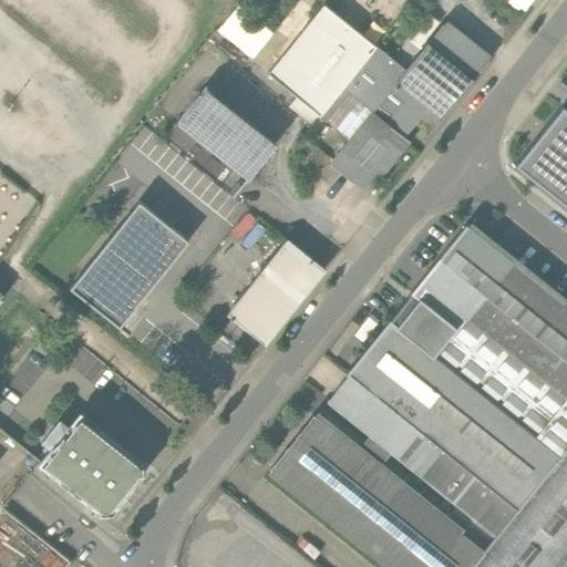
[(516,0),(531,11),(538,0),(516,0)]
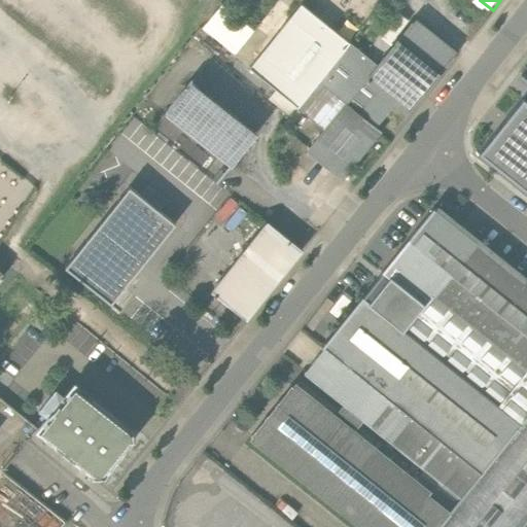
[(220,6),(201,31),(225,51),(245,26),(220,6)]
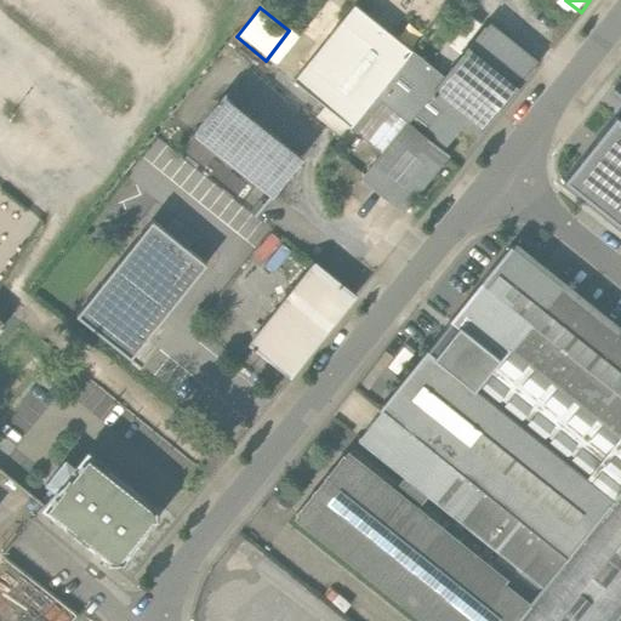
[(354,7),(294,83),(351,127),(411,52),(354,7)]
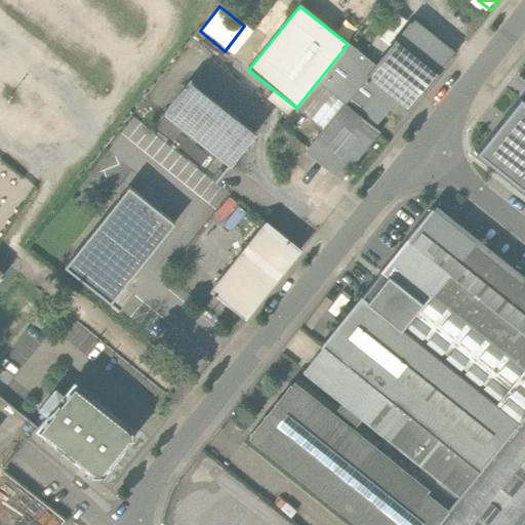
[(344,108),(307,155),(316,162),(341,184),(379,136),(373,131),(392,108),(404,118),(454,56),(415,25),(365,86),(375,94),(357,118),(344,108)]
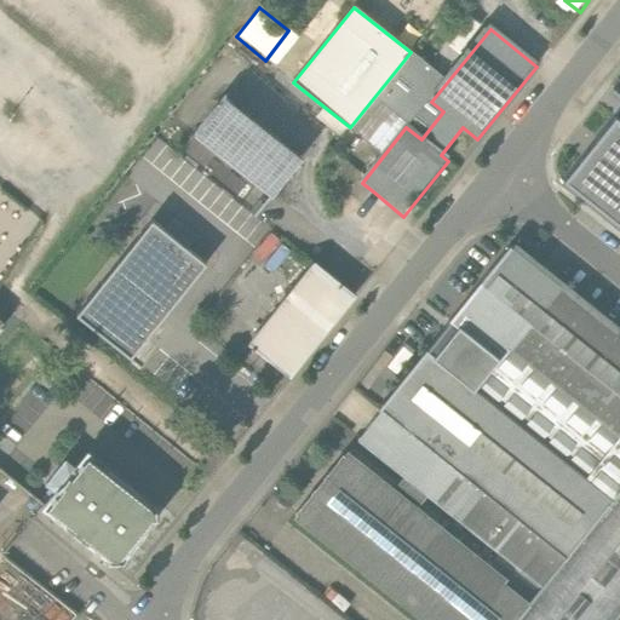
[(259,187),(275,199),(304,162),(224,97),(194,133),(196,135),(181,155),(244,206),(259,187)]
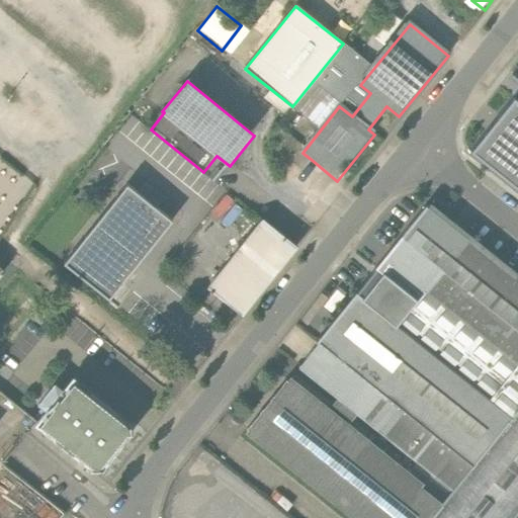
[(517,103),(506,93),(481,125),(461,150),(517,193),(517,103)]
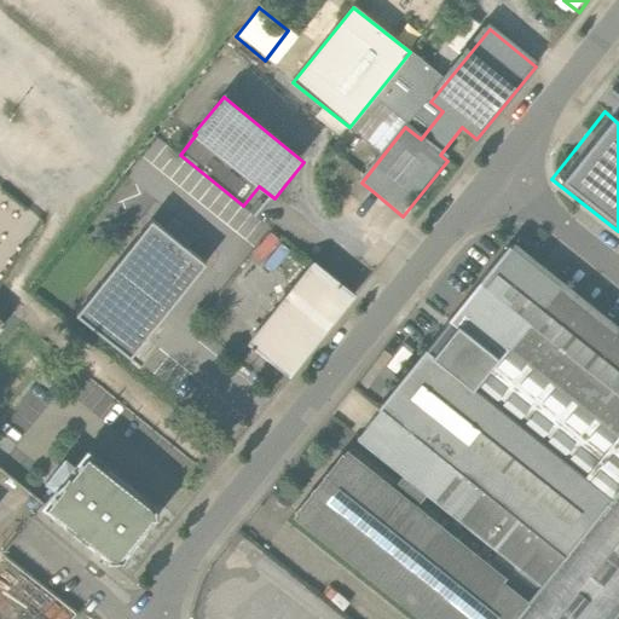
[(356,212),(372,191),(362,183),(345,202),(356,212)]
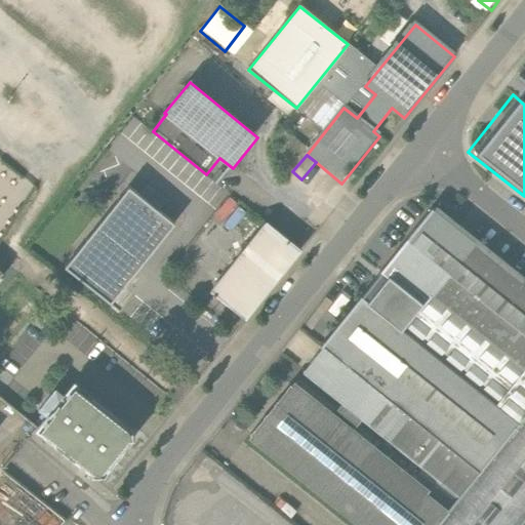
[(111,308),(174,231),(131,195),(68,272),(111,308)]
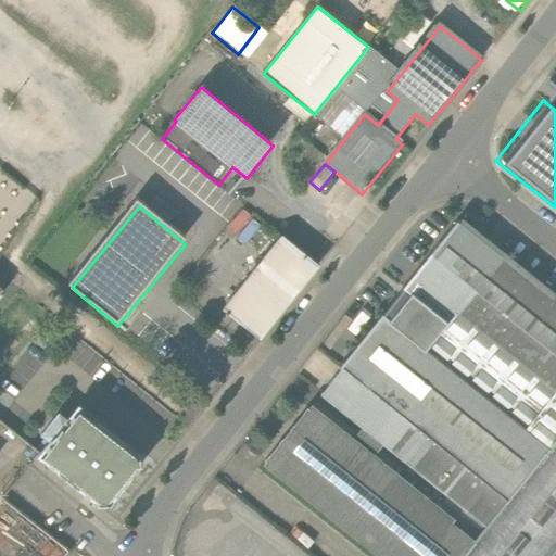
[(502,500),(555,431),(555,300),(453,217),(337,365),(502,500)]
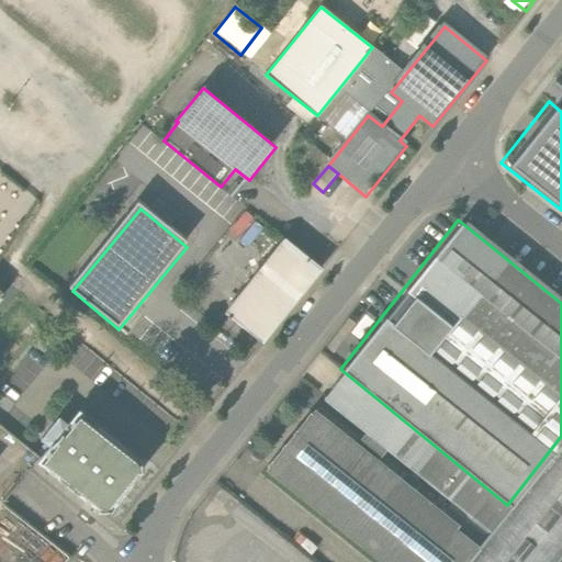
[(318,270),(283,243),(224,316),(263,347),(322,273),(318,270)]
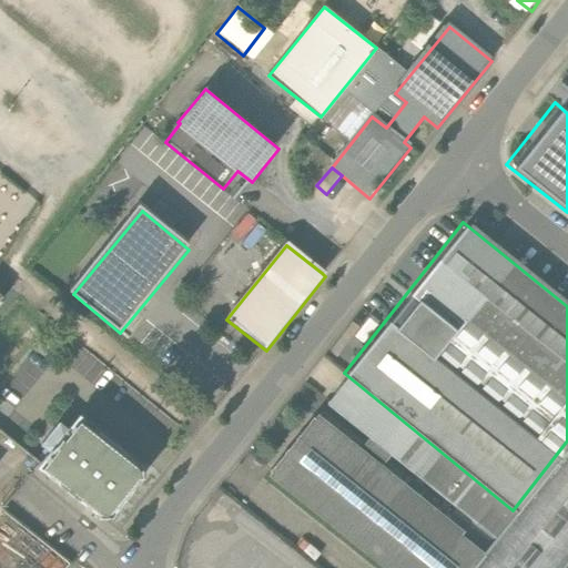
[(513,510),(344,373),(332,388),(321,401),(365,436),(387,455),(404,468),(490,538),(494,535),(513,510)]
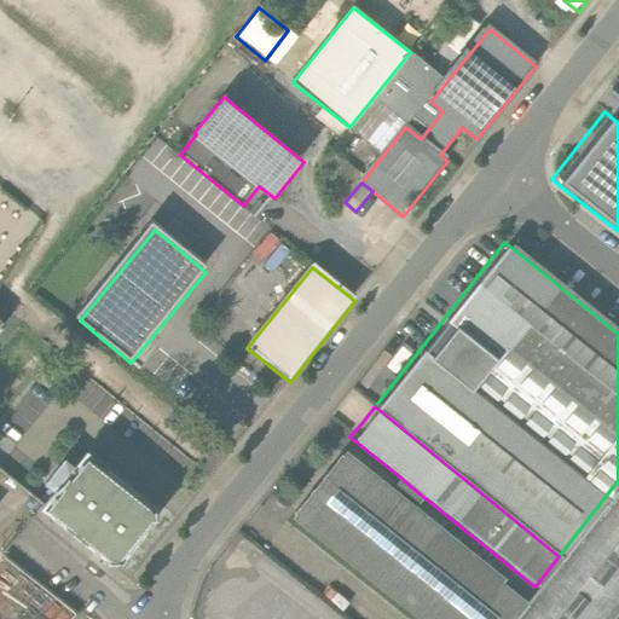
[(415,618),(507,618),(524,600),(388,487),(340,447),(335,452),(308,487),(285,515),(415,618)]
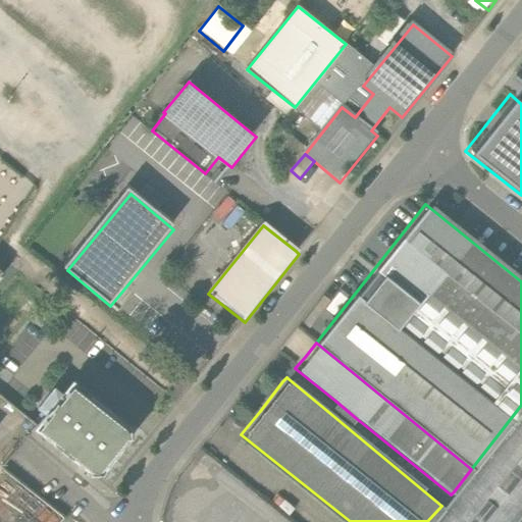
[(77,393),(43,435),(95,478),(106,479),(137,441),(77,393)]
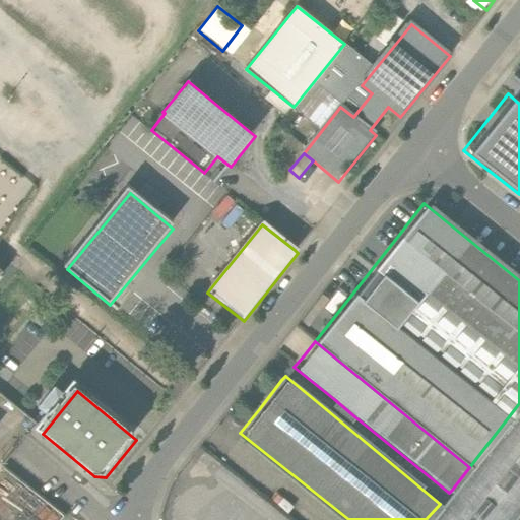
[(354,416),(334,399),(330,405),(350,421),(354,416)]
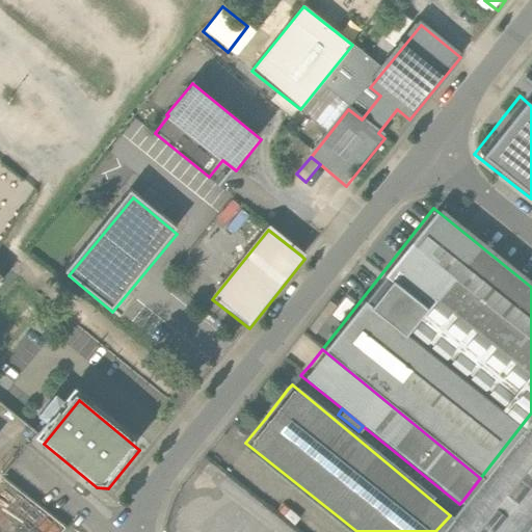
[(531,413),(504,447),(531,469),(531,413)]
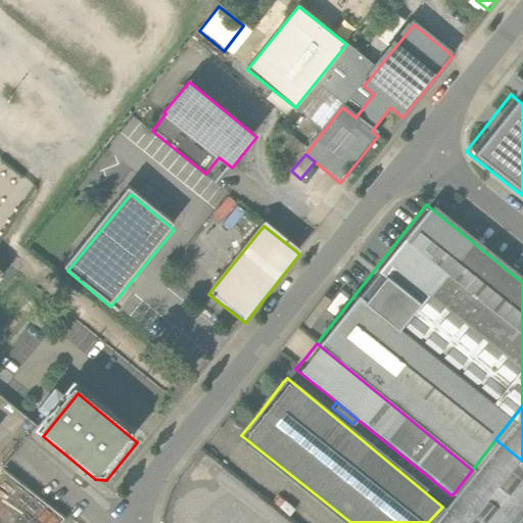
[(472,470),(455,492),(495,522),(516,522),(522,514),(522,461),(495,439),(472,470)]
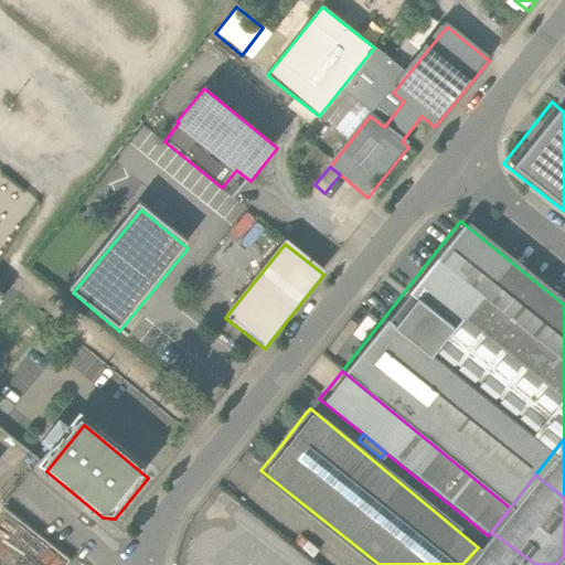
[(478,547),(462,564),(535,564),(491,532),(488,535),(480,545),(478,547)]
